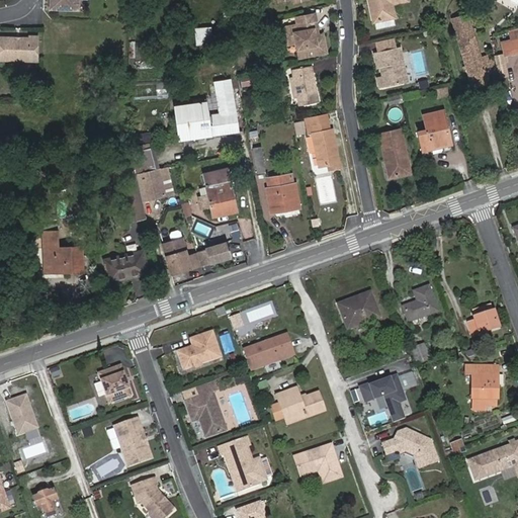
[(54,0),(54,9),(78,10),(78,0),(54,0)]
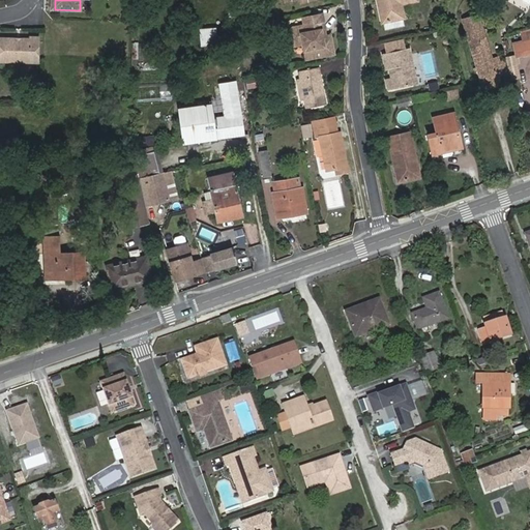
[(380,11),(378,13),(380,25),(402,21),(400,7),(416,3),(415,0),(375,0),(377,5),(379,7),(380,11)]
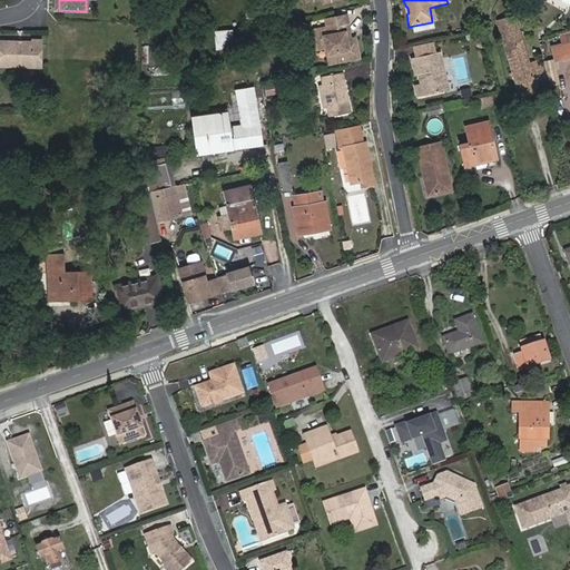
[(323,5),(324,11),(342,8),(341,1),(323,5)]
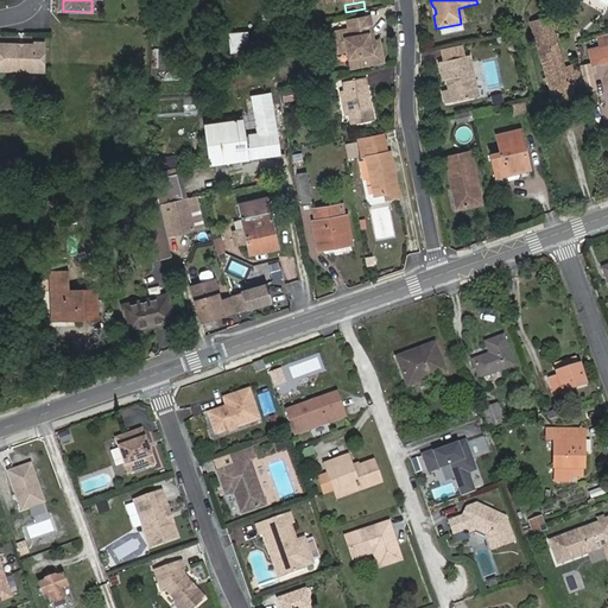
[(532,23),(533,27),(551,23),(549,18),(532,23)]
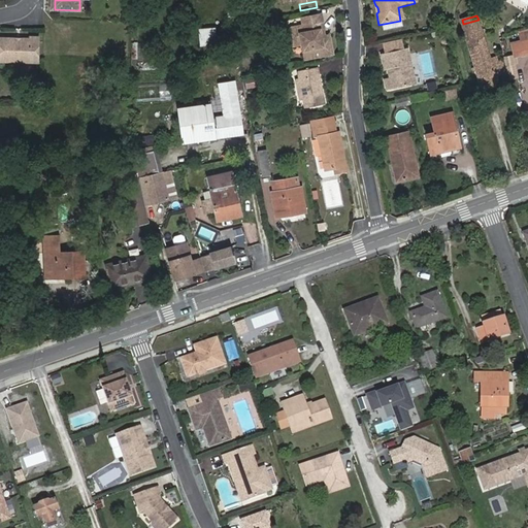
[(328,37),(324,38),(321,39),(320,31),(323,31),(320,17),(300,21),(301,26),(290,28),(288,33),(290,42),(296,41),(300,45),(303,60),(332,54),(328,37)]
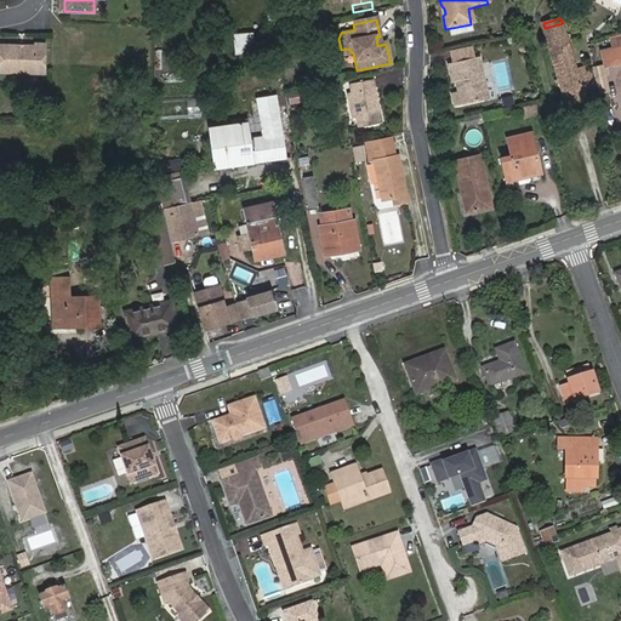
[(563,23),(545,28),(559,74),(560,79),(562,84),(564,95),(582,90),(596,86),(592,72),(586,73),(584,69),(577,70),(563,23)]
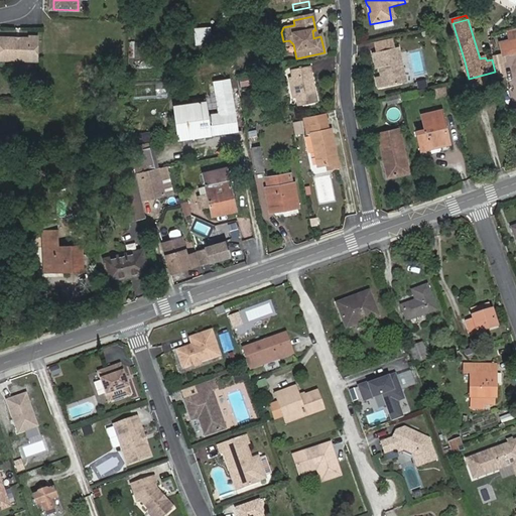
[(196,26),(196,44),(213,44),(213,26),(196,26)]
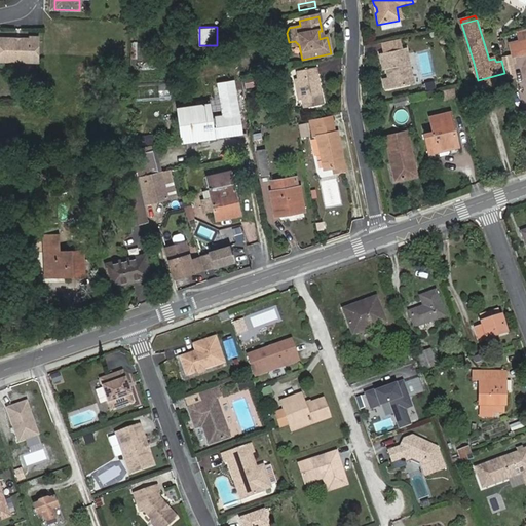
[(525,29),(519,31),(521,40),(511,42),(514,57),(525,53),(525,29)]
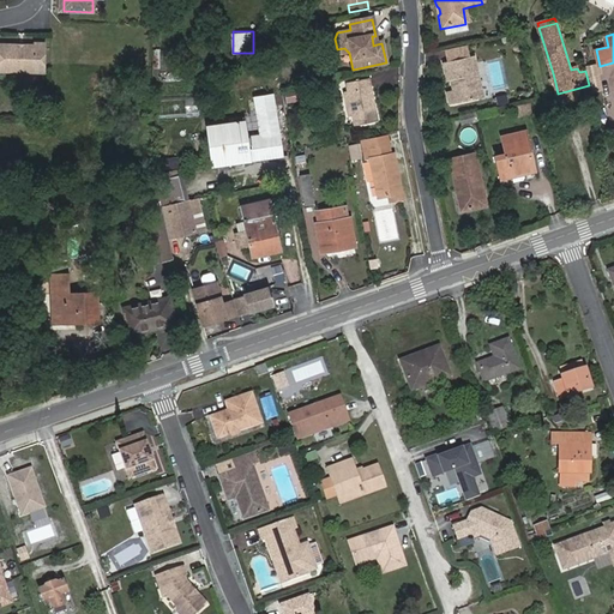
[(35,48),(0,48),(0,76),(44,76),(44,46),(34,44),(35,48)]
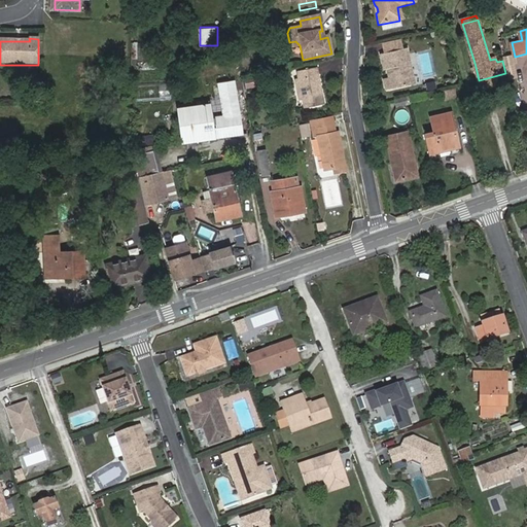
[(384,92),(409,85),(405,68),(408,67),(403,50),(379,57),(380,67),(386,66),(388,70),(385,71),(387,78),(381,80),(384,92)]
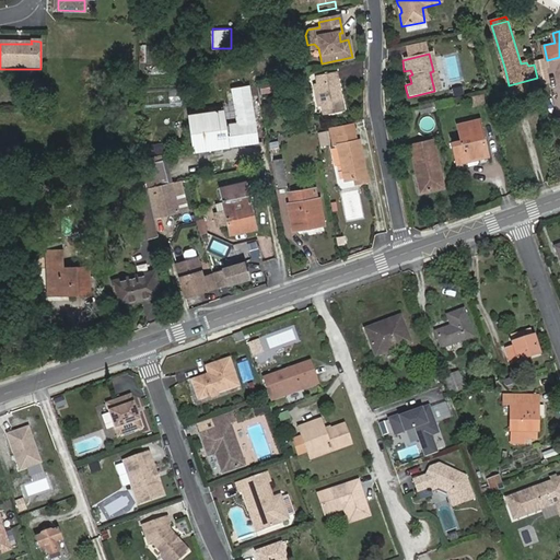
[(315,85),(319,106),(322,116),(341,113),(335,74),(314,78),(315,85)]
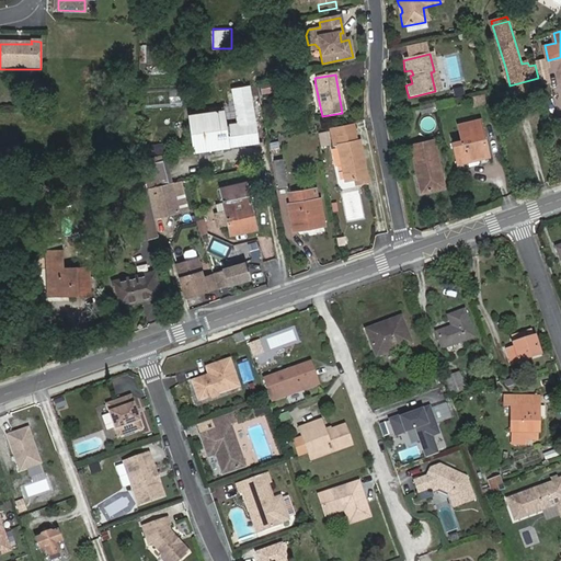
[(262,95),(274,93),(273,81),(261,82),(262,95)]
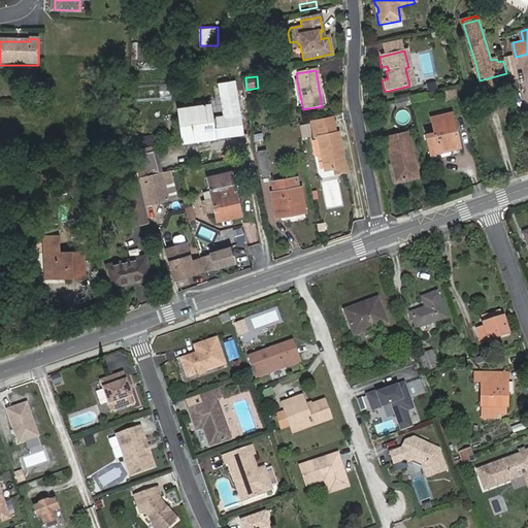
[(497,81),(495,76),(480,80),(482,87),(497,81)]
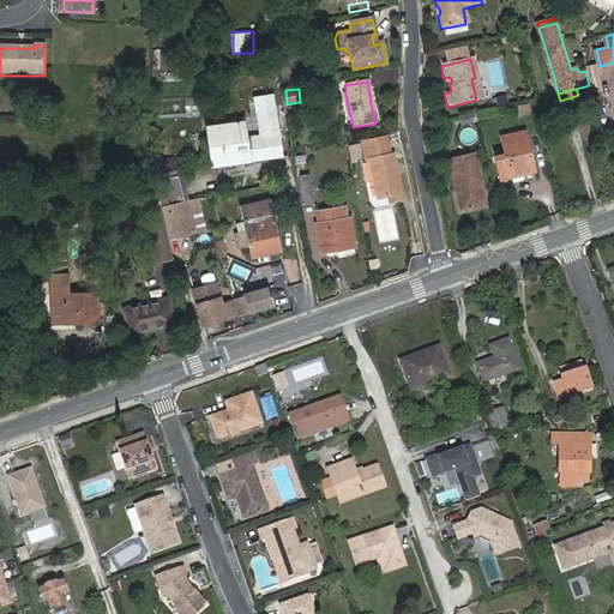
[(343,118),(350,116),(345,94),(337,95),(343,118)]
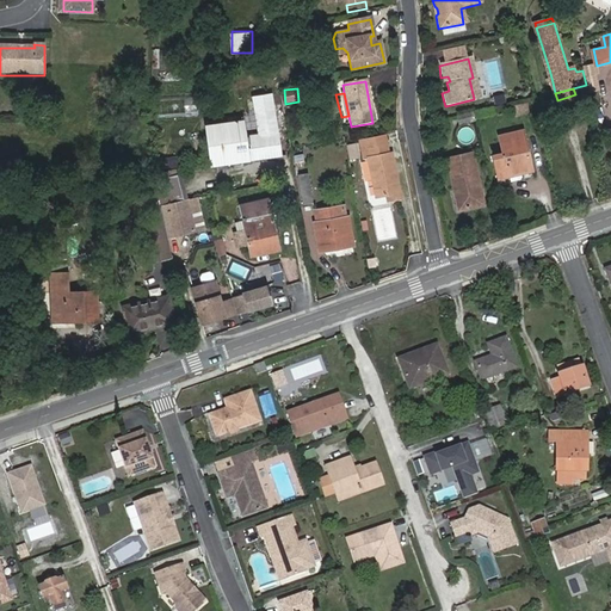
[(505,93),(494,96),(497,105),(507,103),(505,93)]
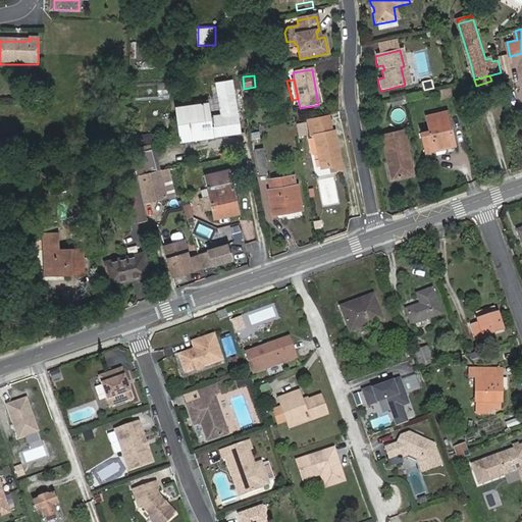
[(250,132),(241,82),(217,85),(218,98),(220,115),(215,115),(217,136),(250,132)]
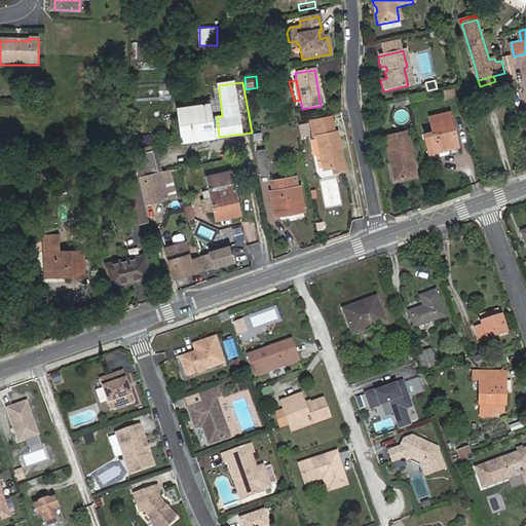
[(393,107),(409,103),(407,96),(392,100),(393,107)]
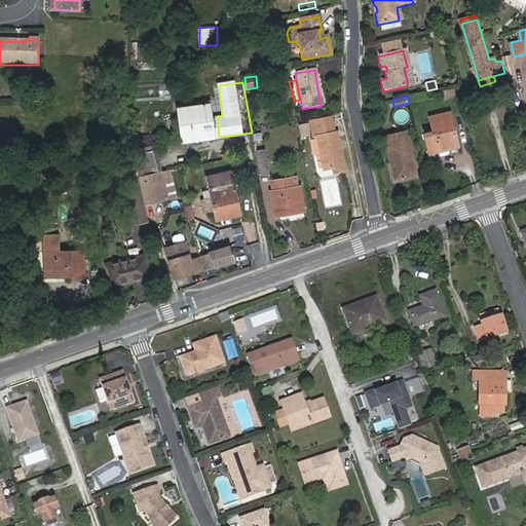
[(182,142),(219,137),(217,116),(222,116),(220,99),(196,102),(197,106),(178,109),(182,142)]
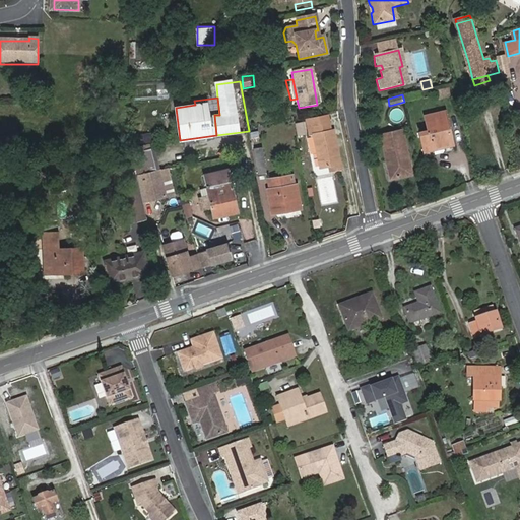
[(418,133),(424,153),(434,150),(433,147),(442,145),(443,148),(444,148),(453,146),(449,132),(447,133),(446,129),(449,129),(444,112),(425,117),(429,131),(418,133)]
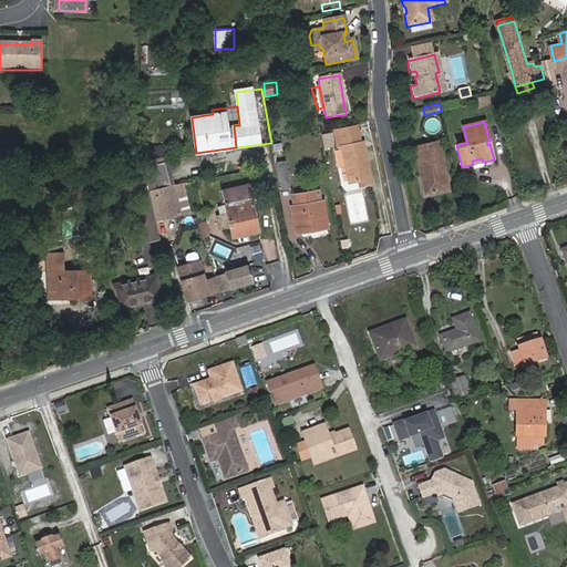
[(356,125),(333,131),(336,141),(358,136),(356,125)]
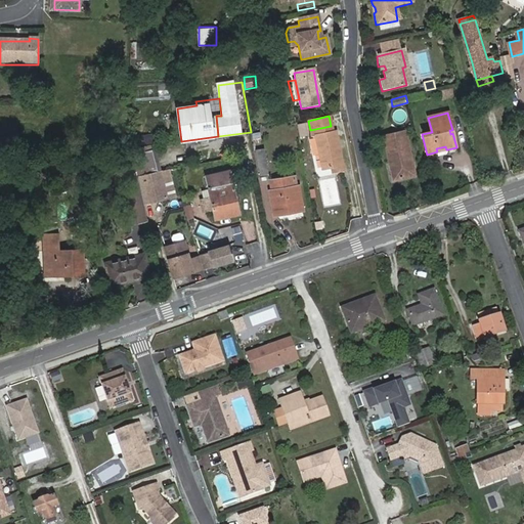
[(299,124),(300,137),(308,136),(306,123),(299,124)]
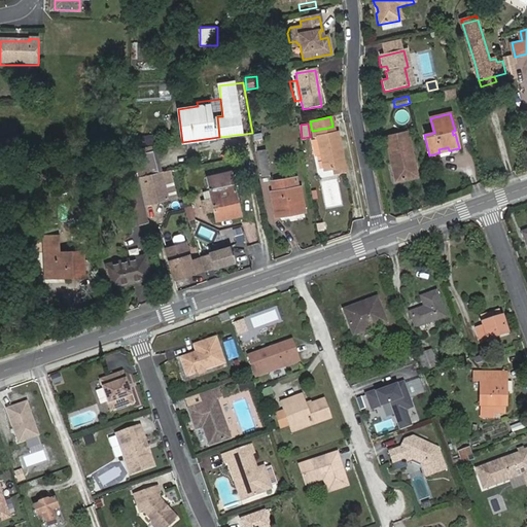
[(312,131),(310,131),(312,139),(317,138),(321,156),(323,156),(326,171),(332,170),(344,167),(338,134),(334,134),(332,127),(312,131)]
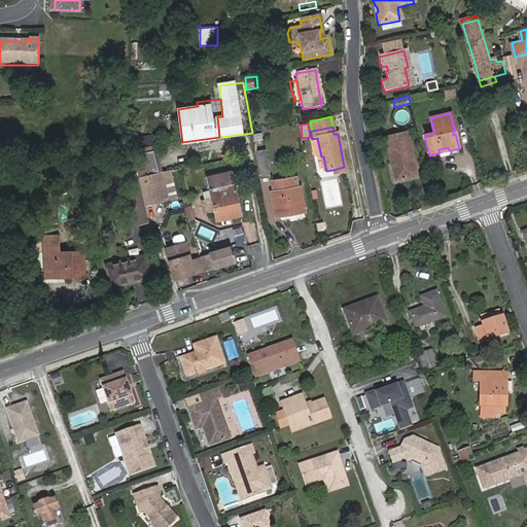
[(394,165),(398,181),(416,177),(406,134),(384,139),(390,166),(394,165)]
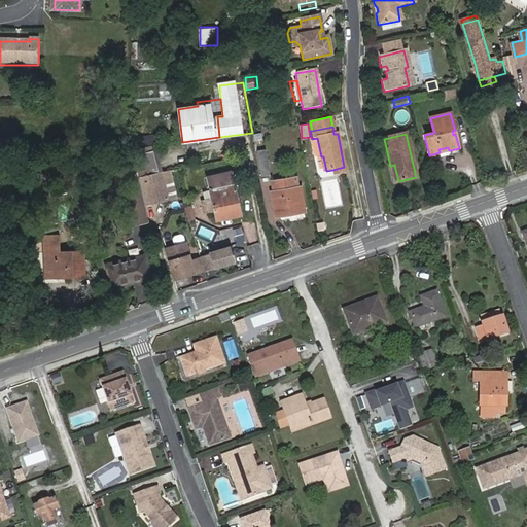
[(451,153),(450,150),(449,150),(448,147),(438,149),(440,152),(441,157),(450,155),(451,153)]
